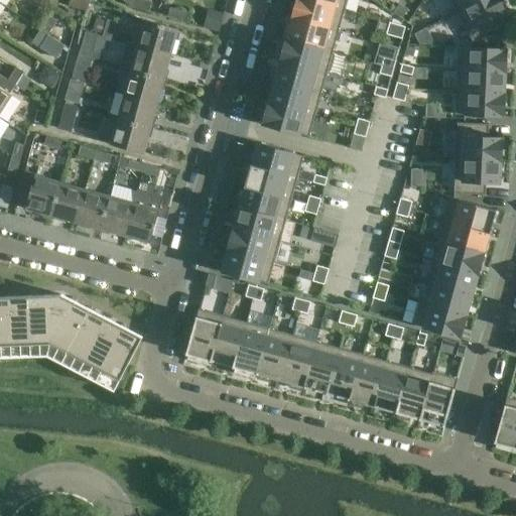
[(69,0),(68,6),(86,12),(89,0),(69,0)]
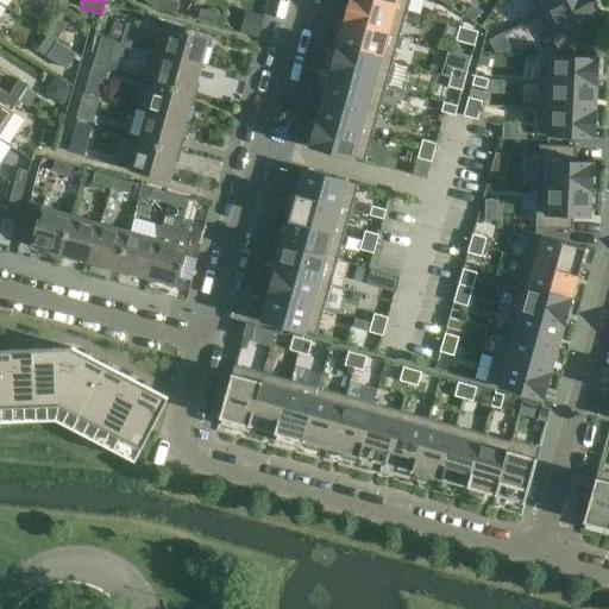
[(155,10),(175,14),(177,4),(163,0),(159,0),(154,10),(155,10)]
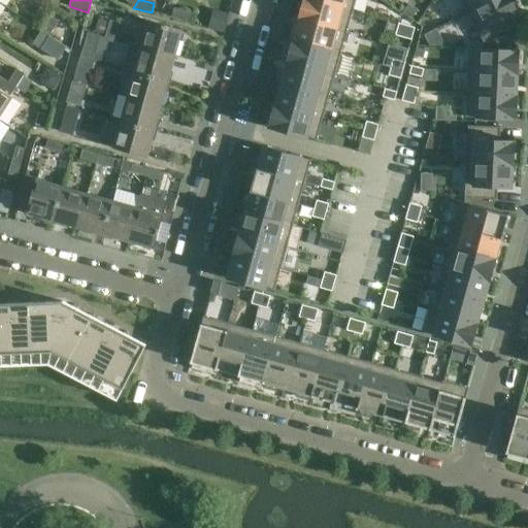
[(312,0),(303,0),(298,19),(347,32),(353,10),(312,0)]
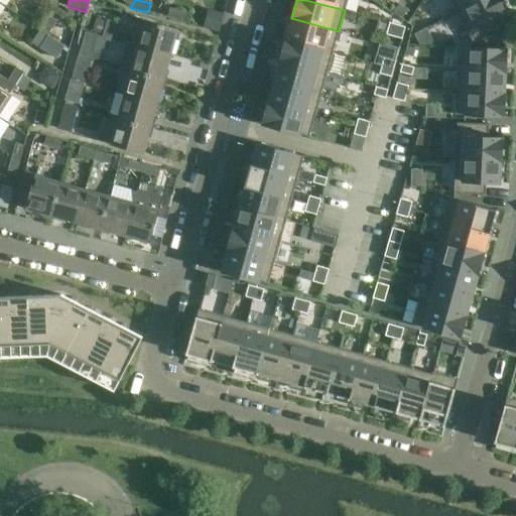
[(305,0),(345,10),(347,0),(305,0)]
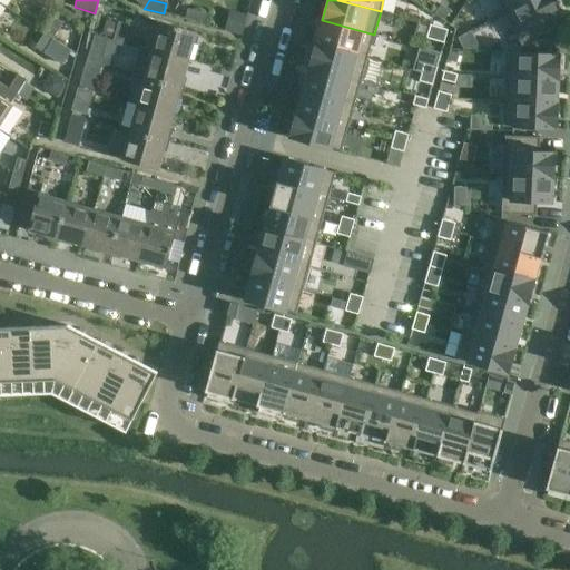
[(497,0),(504,13),(530,0),(497,0)]
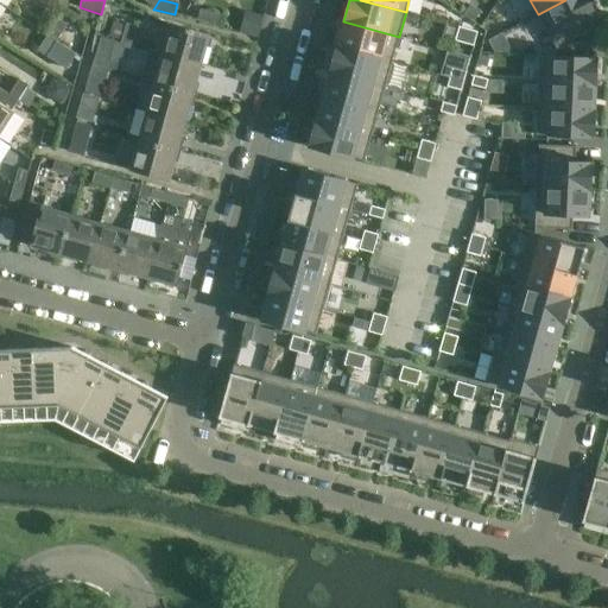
[(591,0),(565,0),(538,14),(557,51),(590,35),(583,21),(599,13),(591,0)]
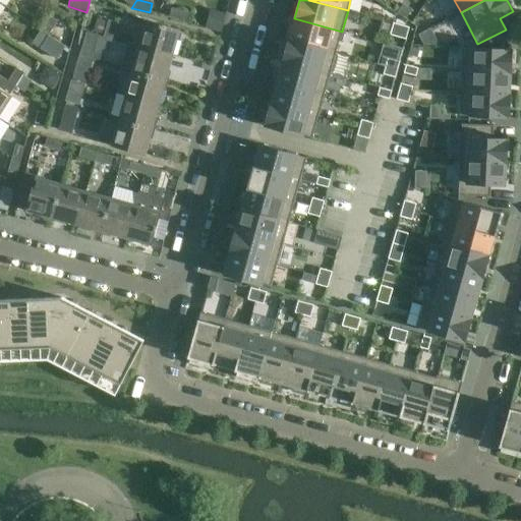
[(169,17),(185,21),(190,13),(171,8),(169,17)]
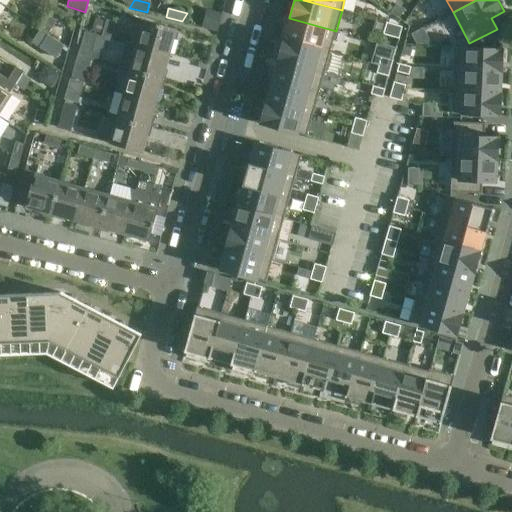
[(208,13),(204,25),(216,29),(220,17),(208,13)]
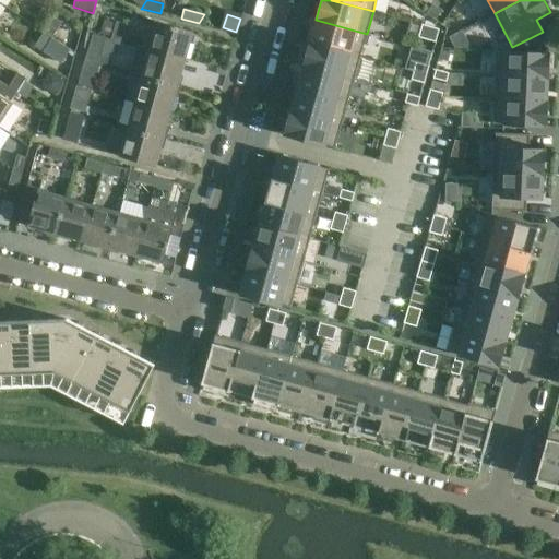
[(61,23),(52,18),(43,33),(51,38),(61,23)]
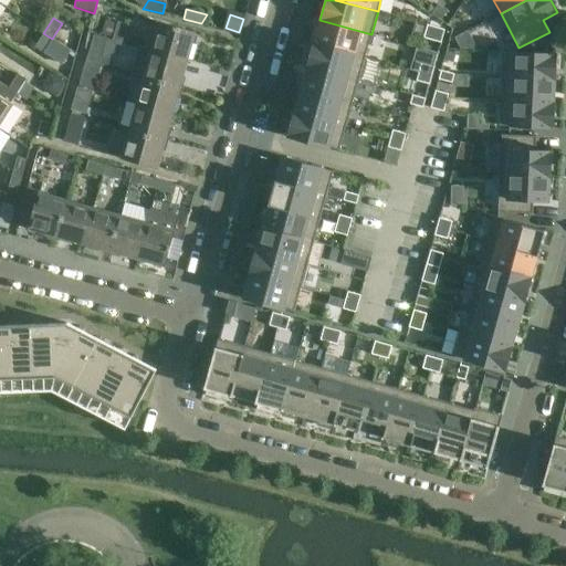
[(314,41),(314,43),(365,58),(366,55),(371,34),(320,20),(314,41)]
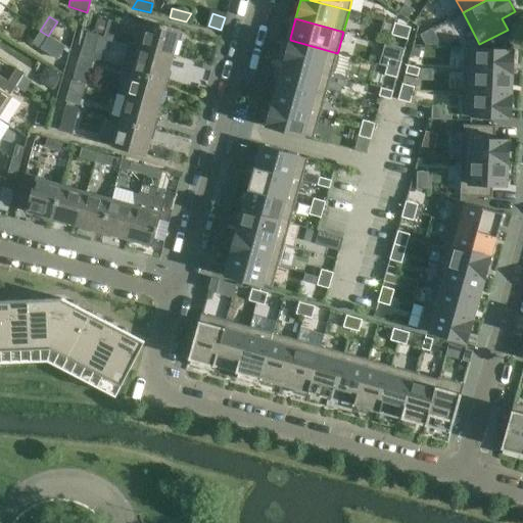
[(140,46),(173,55),(180,30),(146,20),(140,46)]
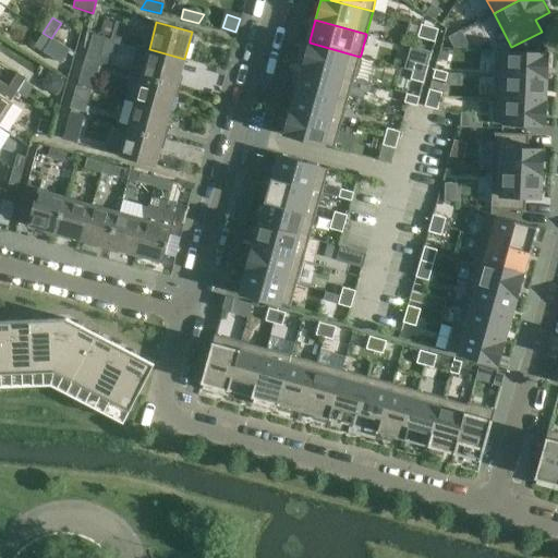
[(421,25),(417,38),(426,40),(429,27),(421,25)]
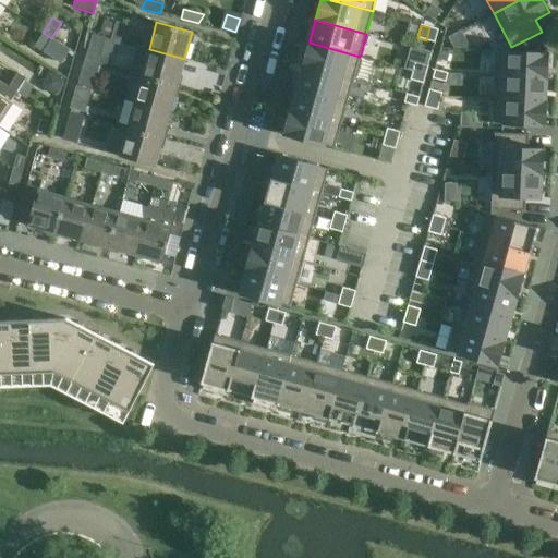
[(429,27),(426,40),(434,43),(438,29),(434,28),(429,27)]
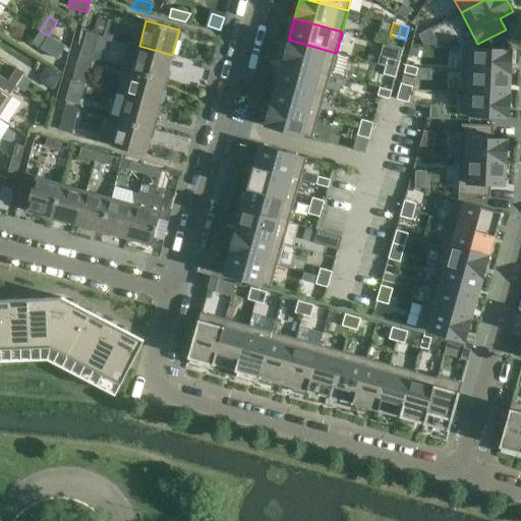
[(114,30),(106,26),(103,36),(112,38),(114,30)]
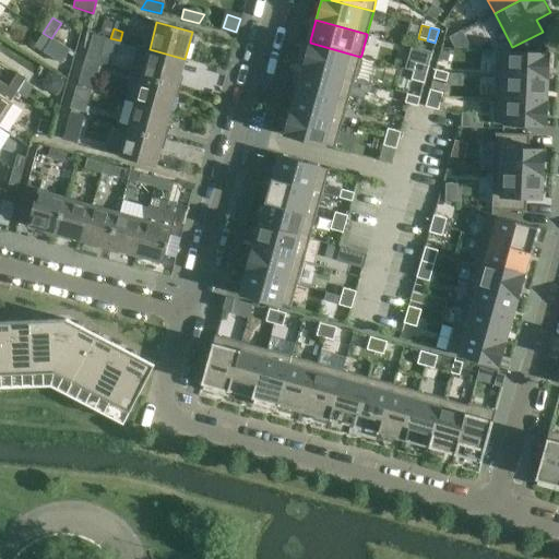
[(33,47),(42,52),(51,38),(43,33),(33,47)]
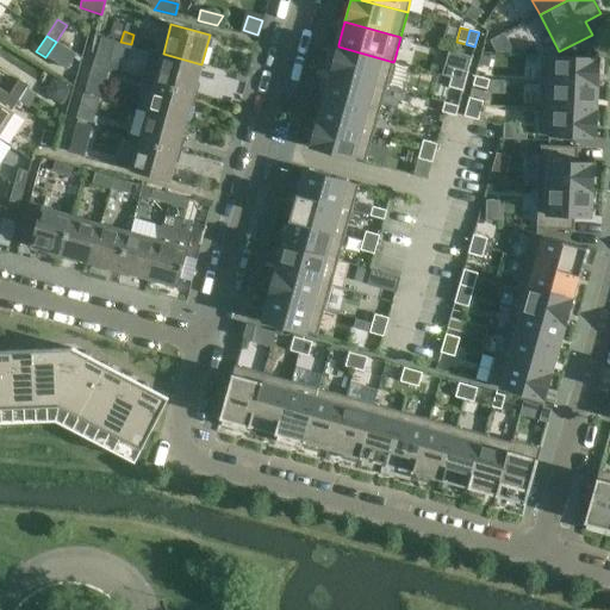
[(116,61),(125,63),(131,44),(120,42),(116,61)]
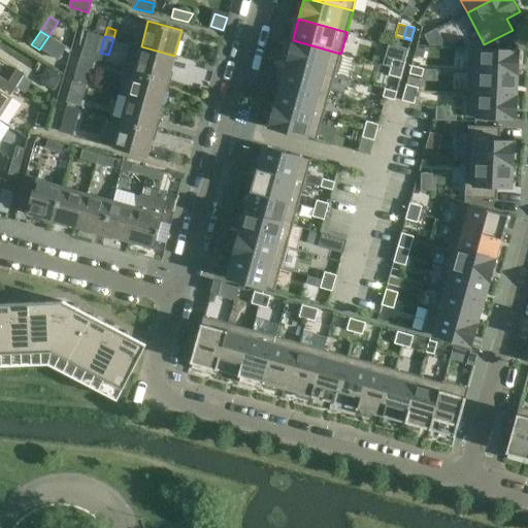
[(293,40),(287,62),(334,75),(340,54),(293,40)]
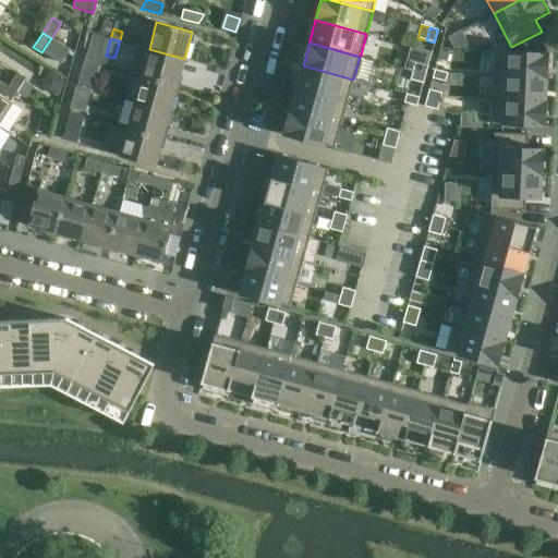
[(149,49),(142,75),(178,86),(184,59),(149,49)]
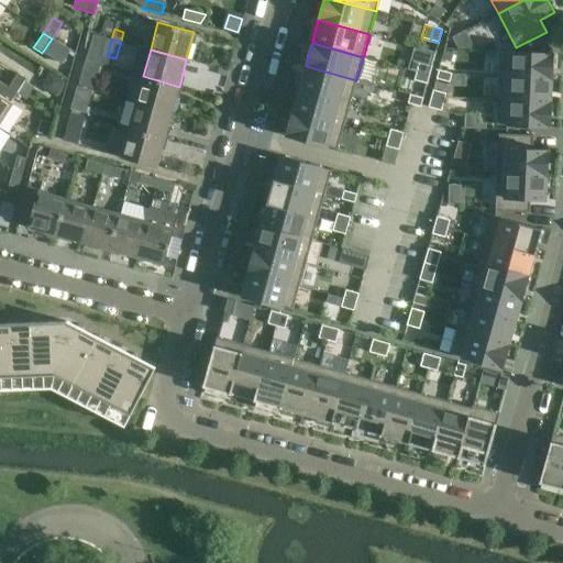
[(500,52),(499,77),(552,79),(553,54),(500,52)]
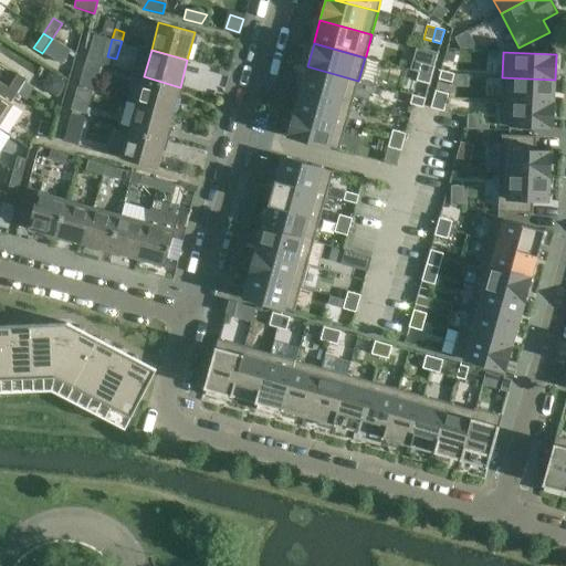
[(421,64),(419,73),(431,76),(433,67),(421,64)]
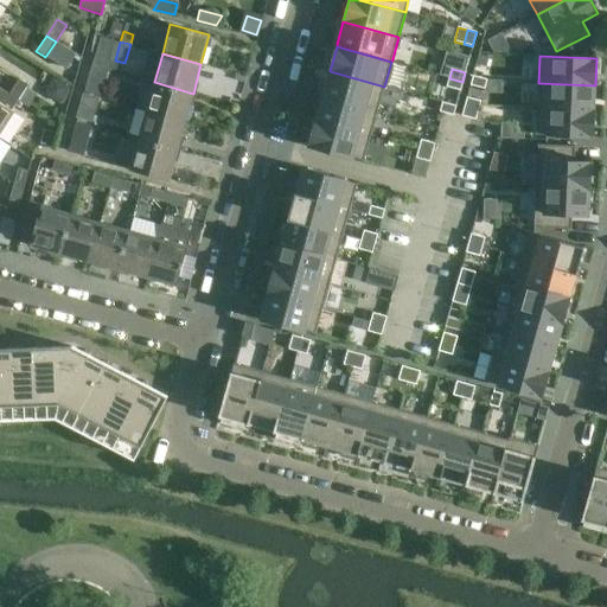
[(330,71),(323,96),(377,112),(384,87),(330,71)]
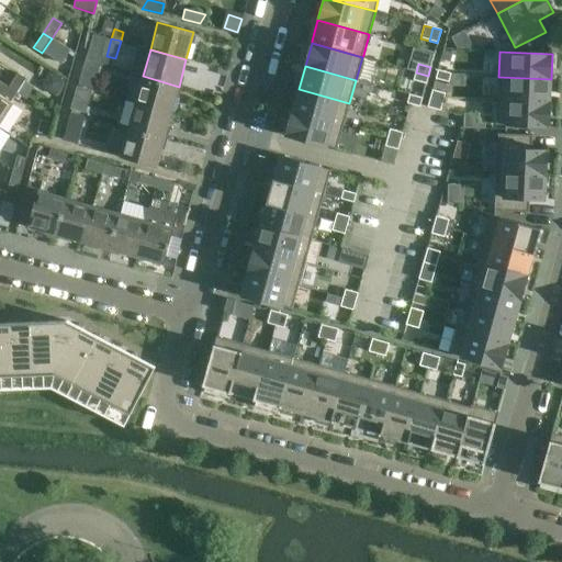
[(438,70),(436,79),(448,82),(450,74),(438,70)]
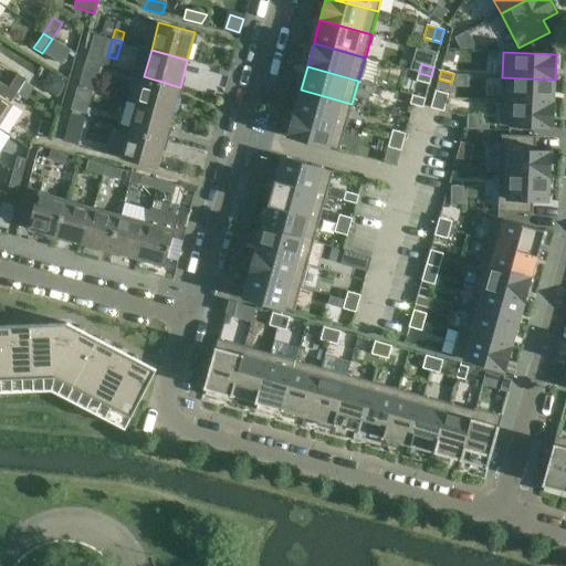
[(419,73),(416,81),(429,85),(431,76),(419,73)]
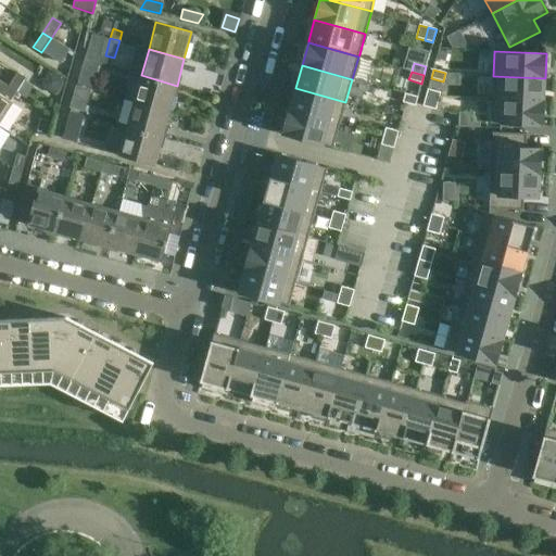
[(16,73),(8,88),(15,92),(25,78),(16,73)]
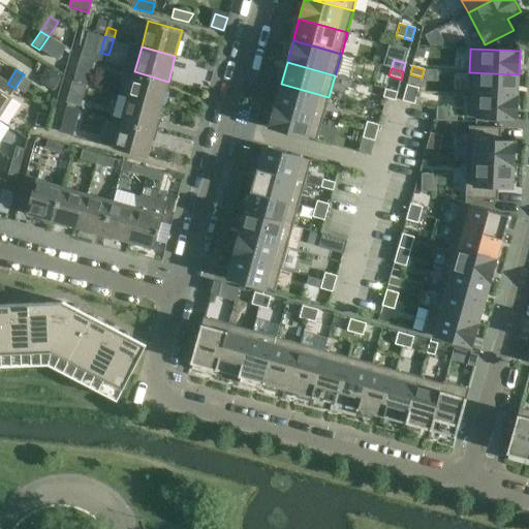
[(134,71),(127,97),(161,106),(168,82),(134,71)]
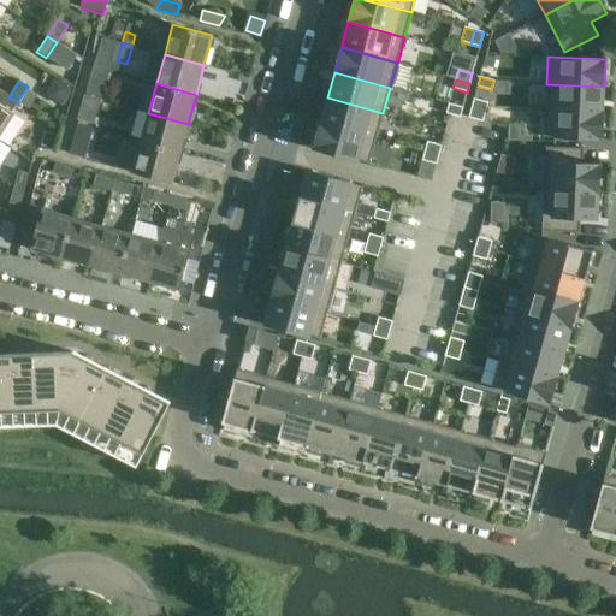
[(546,84),(545,110),(603,113),(604,87),(546,84)]
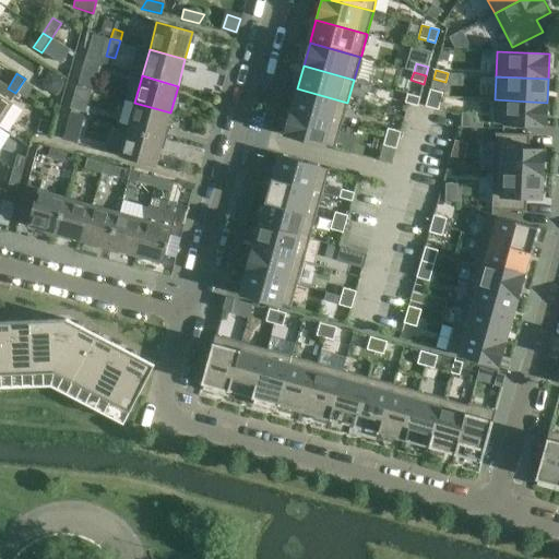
[(76,87),(70,108),(90,115),(96,93),(76,87)]
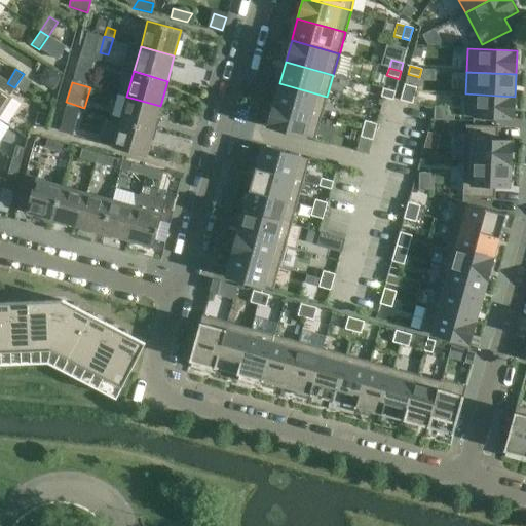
[(279,83),(273,105),(322,118),(327,97),(279,83)]
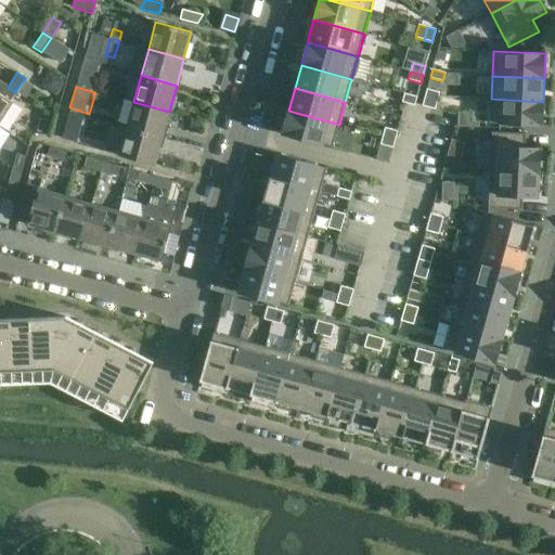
[(427,89),(425,98),(437,101),(439,93),(427,89)]
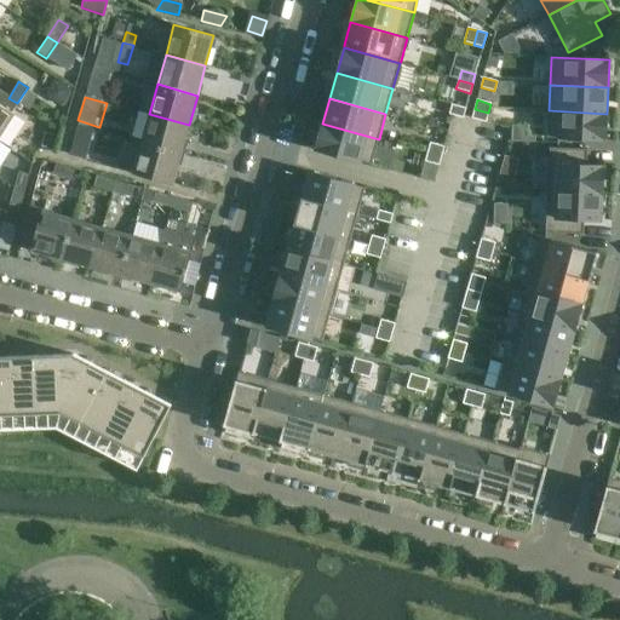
[(452,104),(448,114),(453,115),(463,118),(464,116),(465,109),(452,104)]
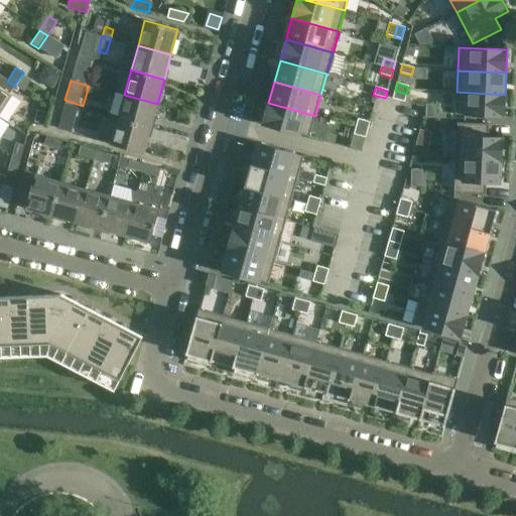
[(0,113),(5,106),(11,96),(0,88),(0,113)]
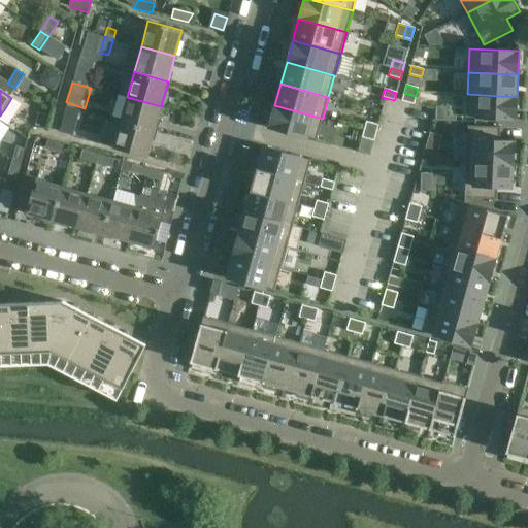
[(404,93),(401,101),(409,103),(414,104),(416,96),(404,93)]
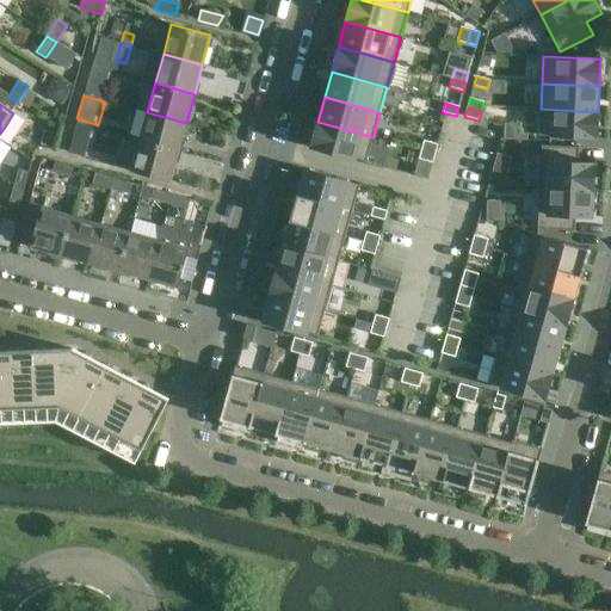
[(541,109),(538,136),(597,139),(598,112),(541,109)]
